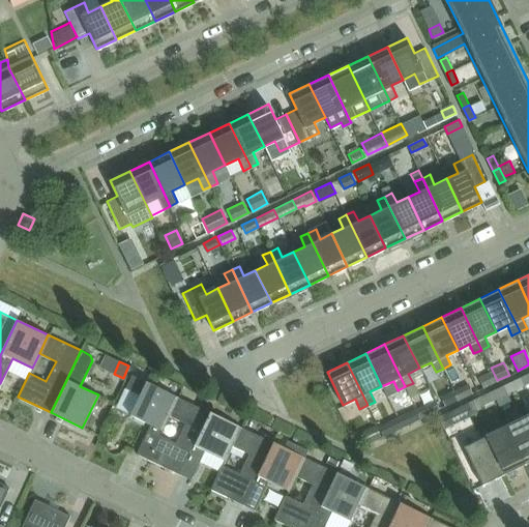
[(483,387),(497,380),(492,370),(478,377),(483,387)]
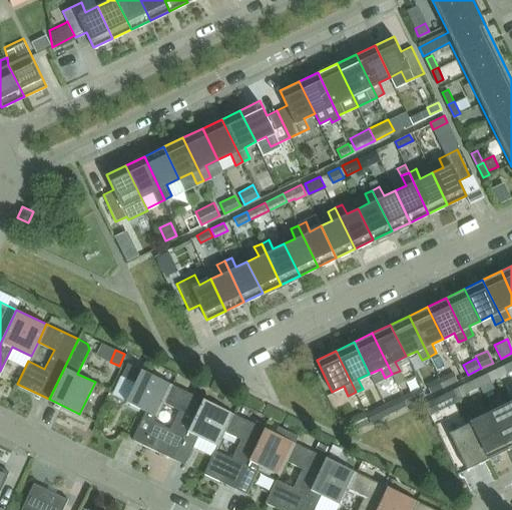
[(511,377),(511,361),(495,370),(498,377),(508,372),(511,378),(511,377)]
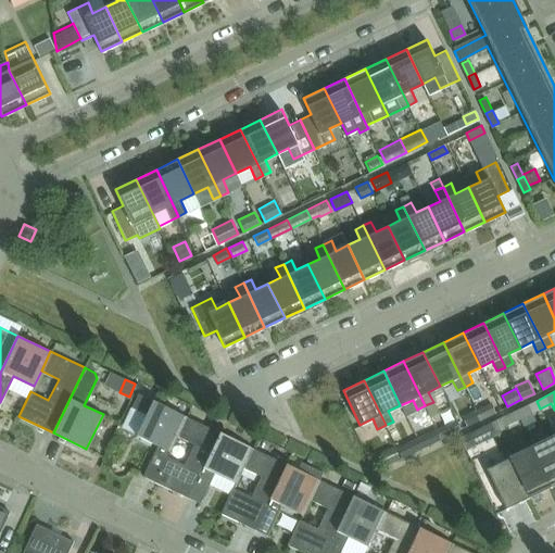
[(175,435),(185,415),(137,393),(130,406),(146,414),(136,435),(156,444),(142,475),(153,480),(165,455),(175,435)]
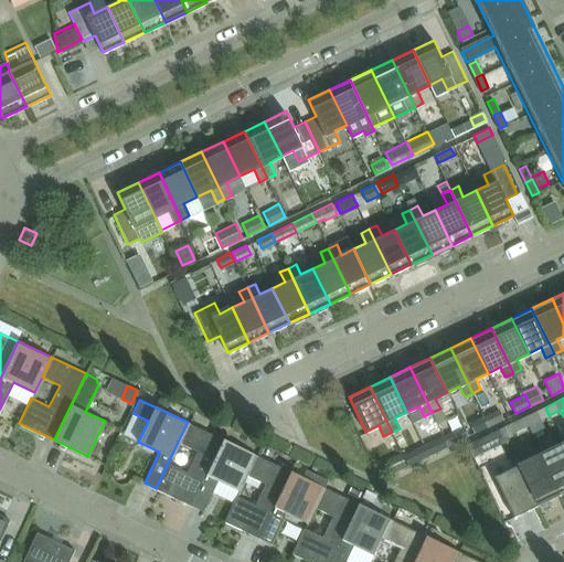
[(489,426),(503,419),(498,407),(483,414),(489,426)]
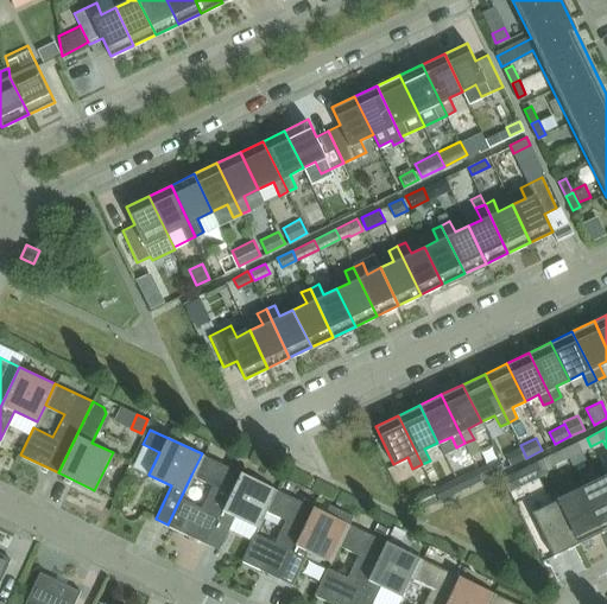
[(562,450),(567,458),(571,456),(575,465),(588,458),(585,450),(590,446),(587,438),(562,450)]
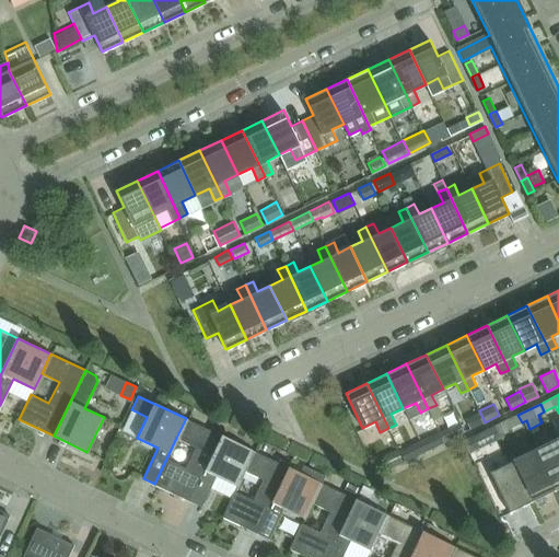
[(482,421),(478,412),(466,417),(472,427),(482,421)]
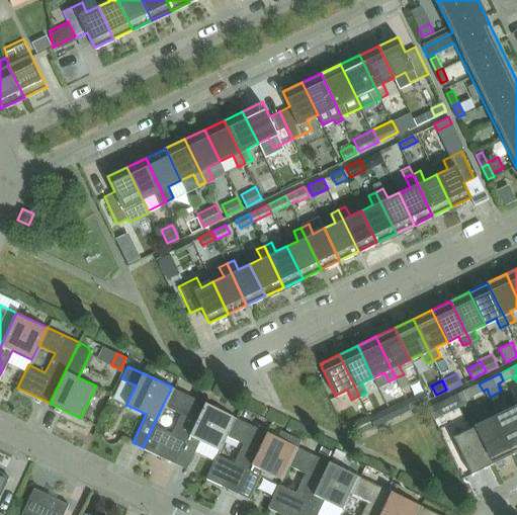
[(483,391),(479,383),(458,393),(461,401),(483,391)]
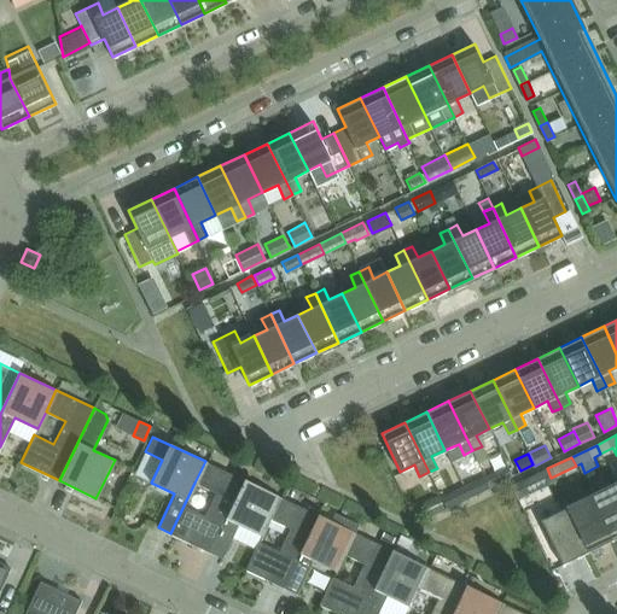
[(209,551),(244,479),(205,461),(195,483),(214,492),(203,515),(184,506),(170,533),(209,551)]
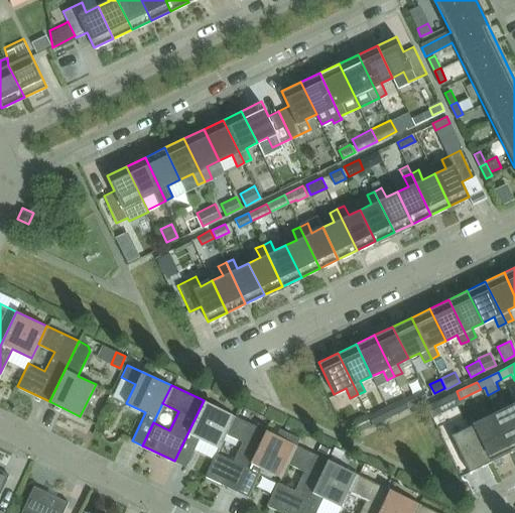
[(426,397),(421,388),(408,394),(412,403),(426,397)]
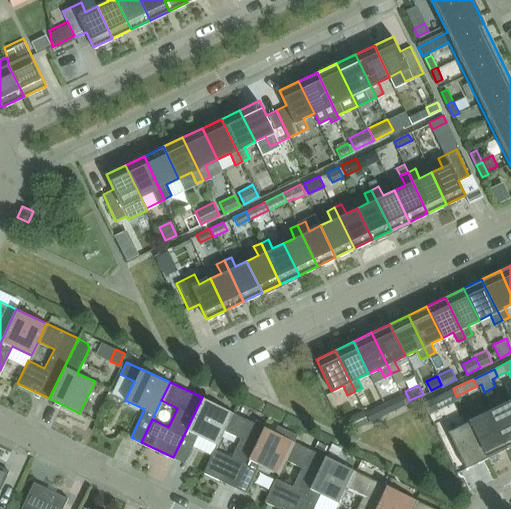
[(456,396),(453,388),(425,402),(430,412),(458,399),(456,396)]
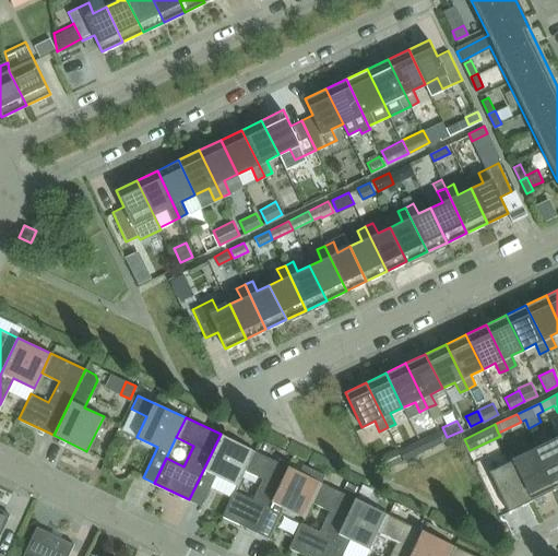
[(426,437),(430,446),(430,447),(442,440),(438,432),(426,437)]
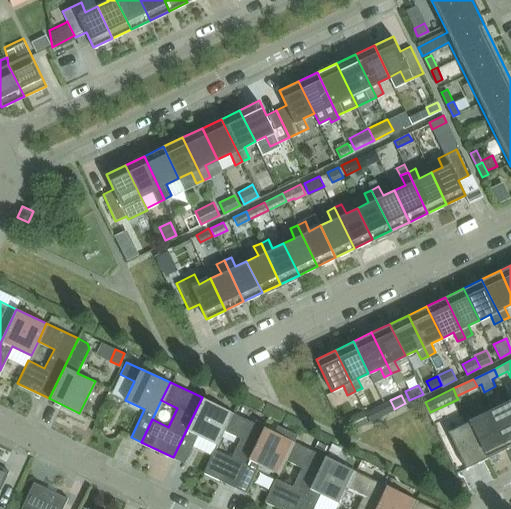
[(232,412),(202,397),(173,457),(183,462),(197,434),(217,444),(224,430),(232,412)]
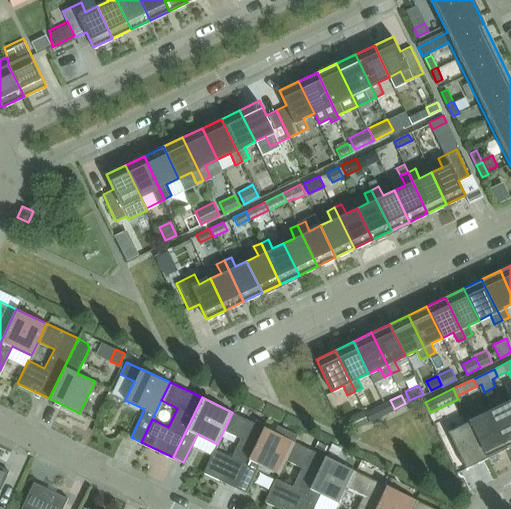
[(506,448),(510,445),(510,404),(509,401),(489,411),(506,448)]
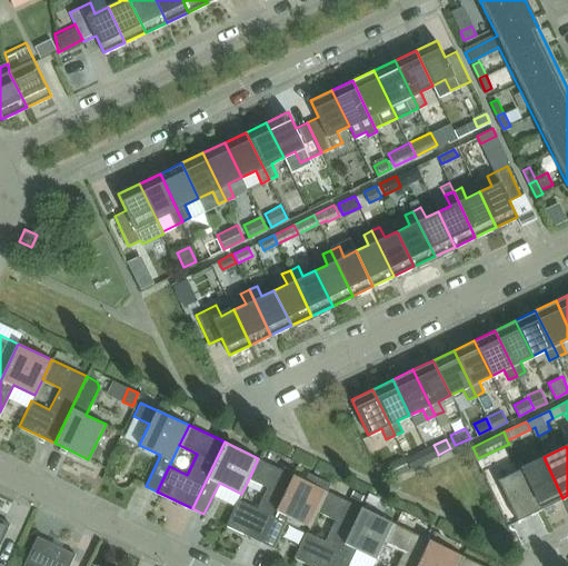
[(424,462),(424,460),(419,452),(406,458),(410,467),(410,468),(424,462)]
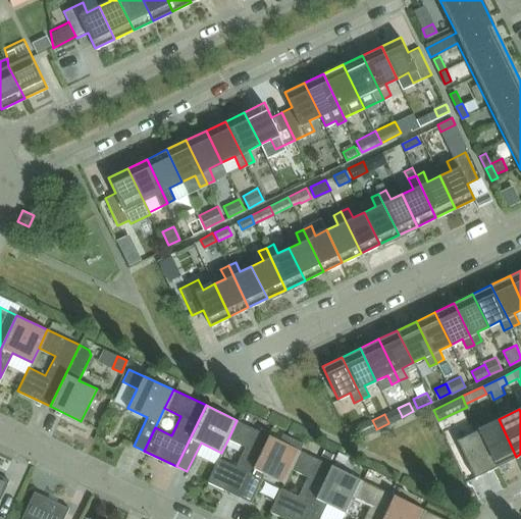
[(374,429),(369,418),(356,424),(361,435),(374,429)]
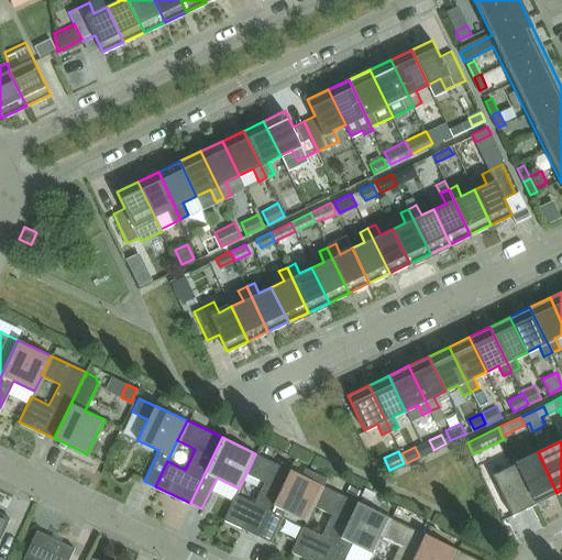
[(535,503),(557,493),(538,452),(515,463),(535,503)]
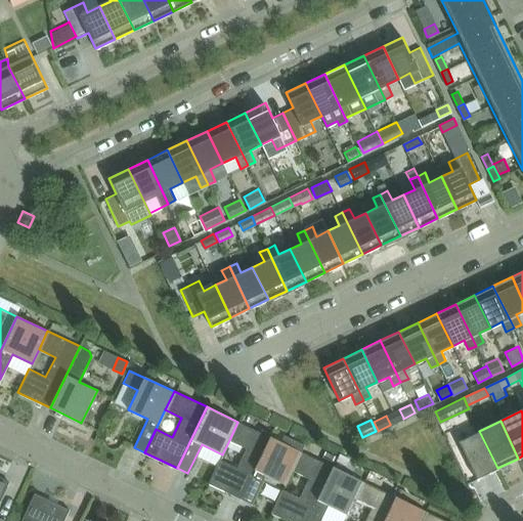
[(269,437),(237,422),(229,440),(245,447),(235,467),(218,459),(207,482),(240,498),(269,437)]
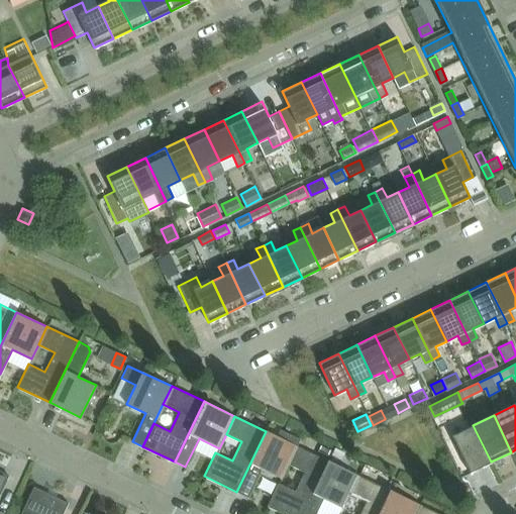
[(470,473),(491,461),(473,425),(451,435),(470,473)]
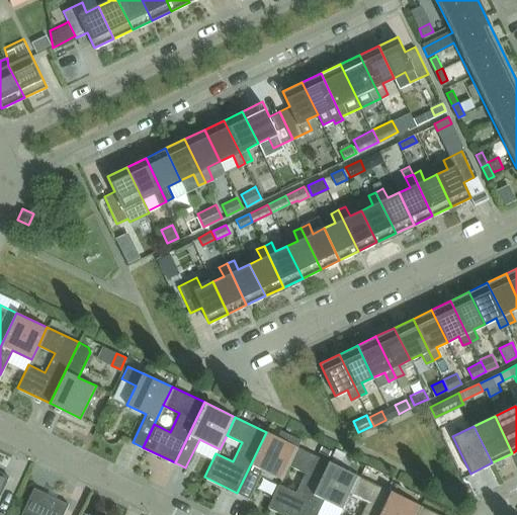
[(296,446),(266,432),(237,493),(248,497),(261,468),(281,479),(288,464),(296,446)]
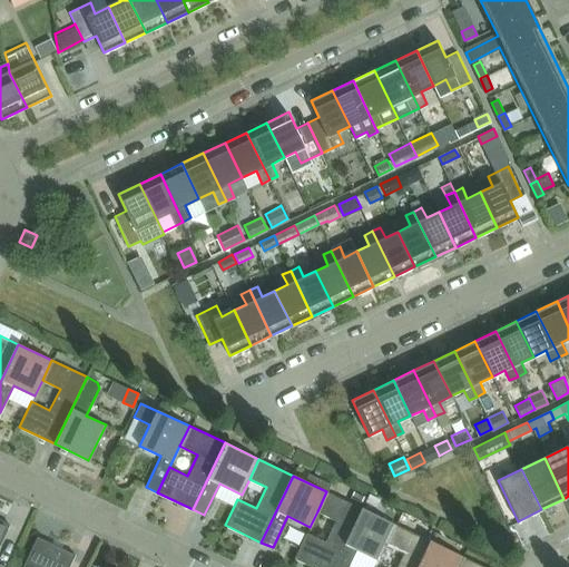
[(332,566),(361,508),(326,491),(317,511),(334,519),(324,540),(306,531),(294,557),(313,566),(332,566)]
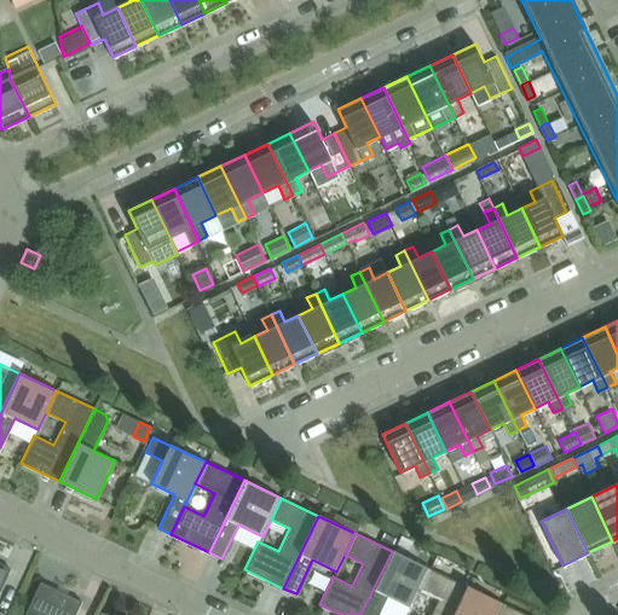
[(392,544),(394,538),(383,533),(380,538),(392,544)]
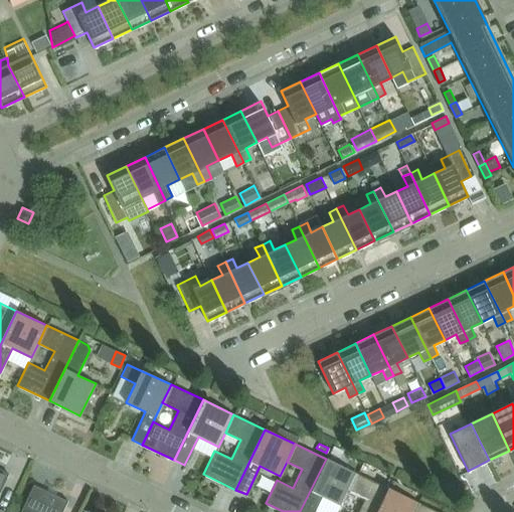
[(339,456),(342,450),(333,446),(330,452),(339,456)]
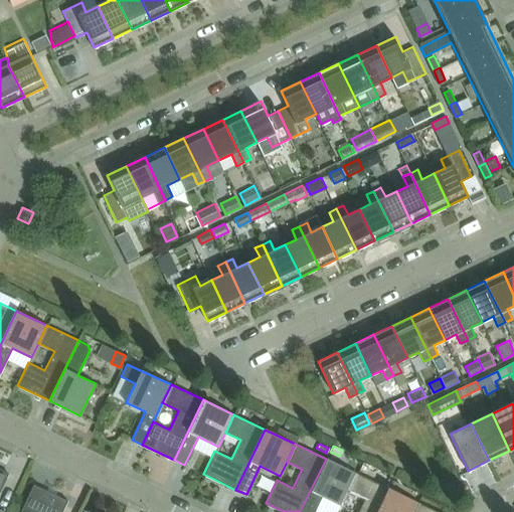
[(326,459),(300,511),(313,511),(321,496),(341,505),(348,491),(356,473),(326,459)]
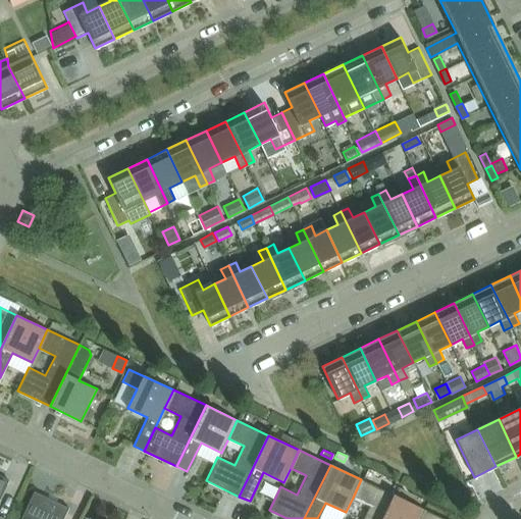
[(0,497),(8,479),(0,475),(0,518),(3,518),(5,518),(0,516),(0,497)]
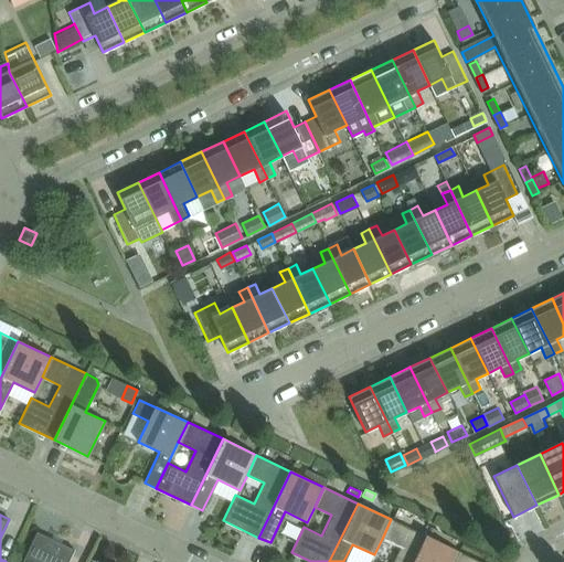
[(369,561),(412,561),(425,536),(391,519),(382,539),(400,547),(391,561),(375,561),(371,560),(369,561)]
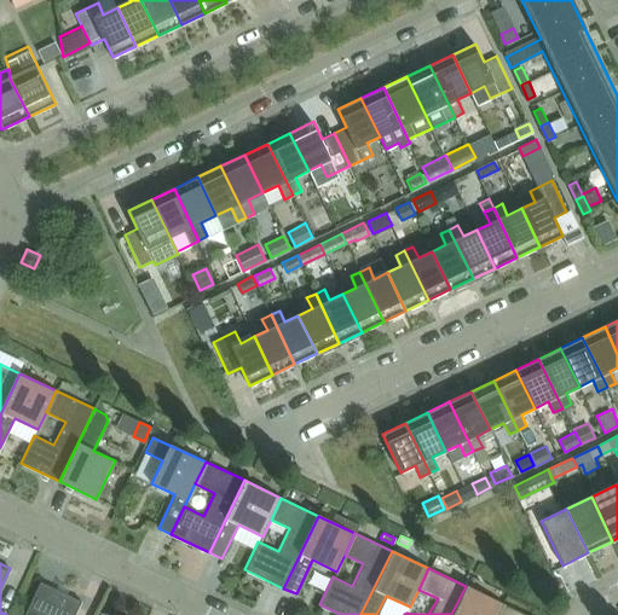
[(74,614),(81,601),(40,581),(23,614),(74,614)]
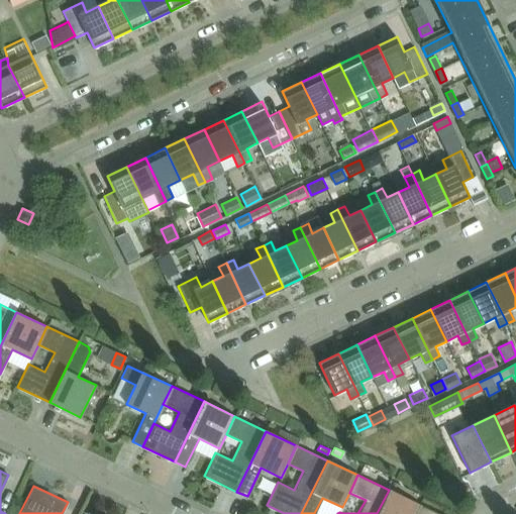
[(415,513),(419,504),(389,490),(377,513),(415,513)]
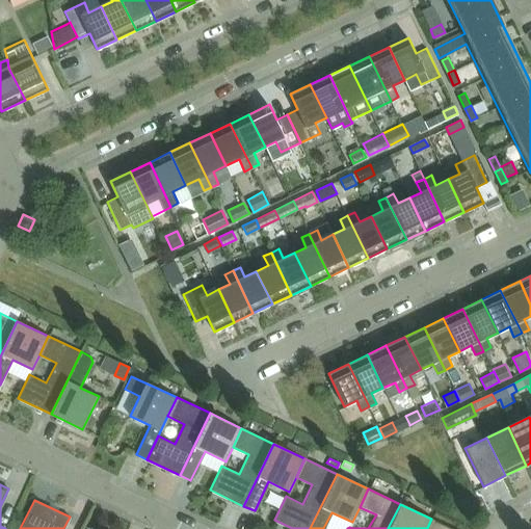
[(453,528),(431,519),(427,528),(453,528)]
